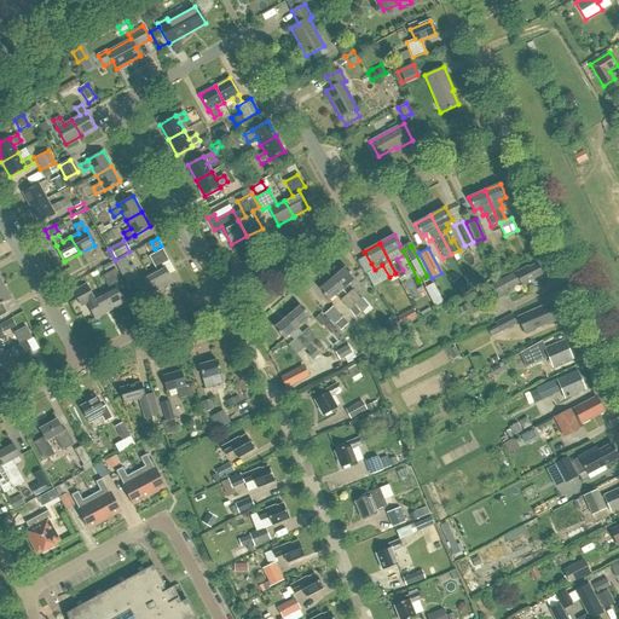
[(149,275),(157,290),(173,282),(163,264),(169,261),(162,249),(149,256),(156,271),(149,275)]
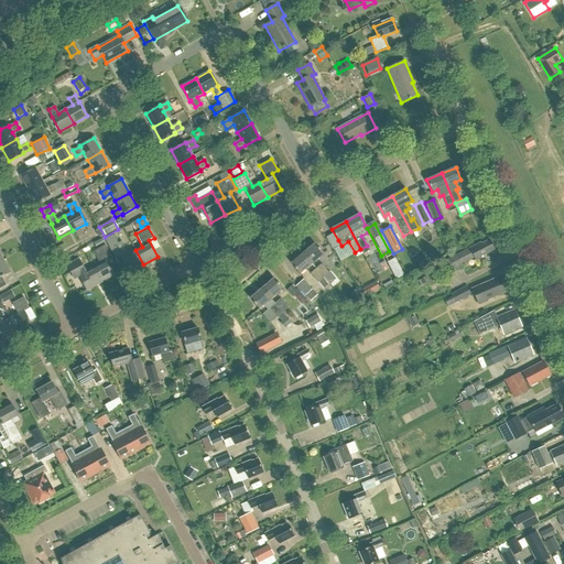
[(481,242),(469,249),(449,259),(455,270),(463,266),(462,264),(475,258),(476,261),(483,258),(481,256),(495,249),(489,240),(481,243),(481,242)]
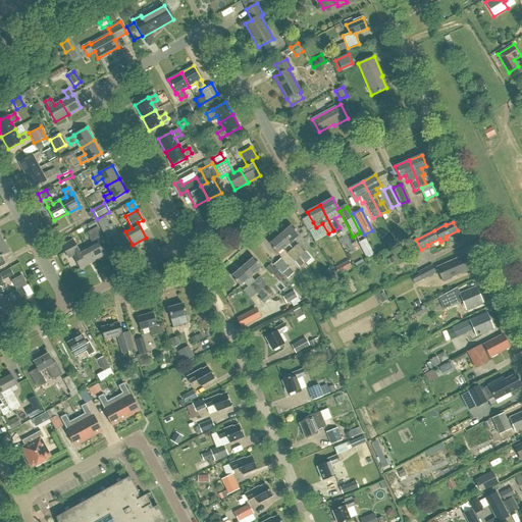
[(111,237),(120,252),(133,245),(125,231),(119,236),(112,223),(101,229),(107,240),(111,237)]
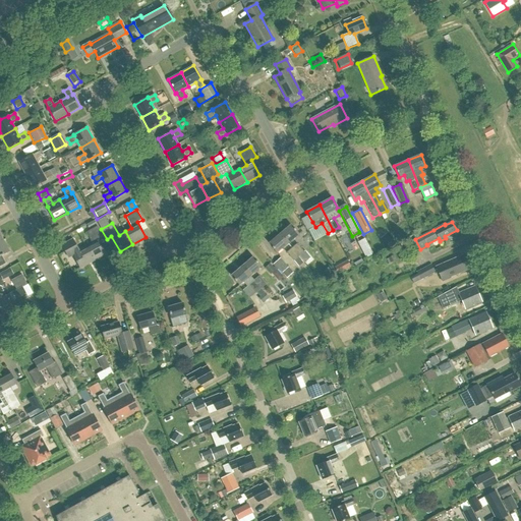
[(280,234),(288,243),(299,234),(291,225),(280,234)]
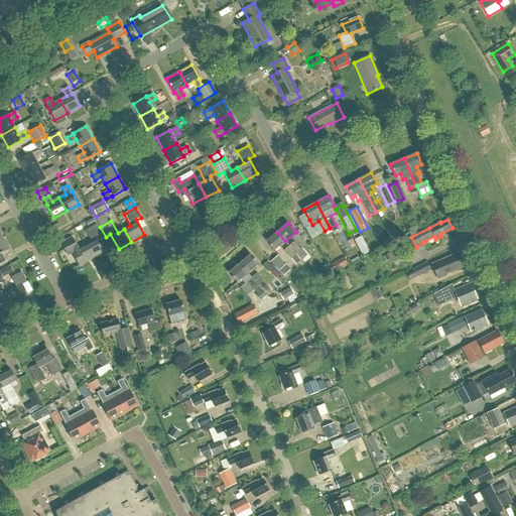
[(85,246),(93,259),(105,252),(97,237),(102,234),(97,225),(86,230),(92,242),(85,246)]
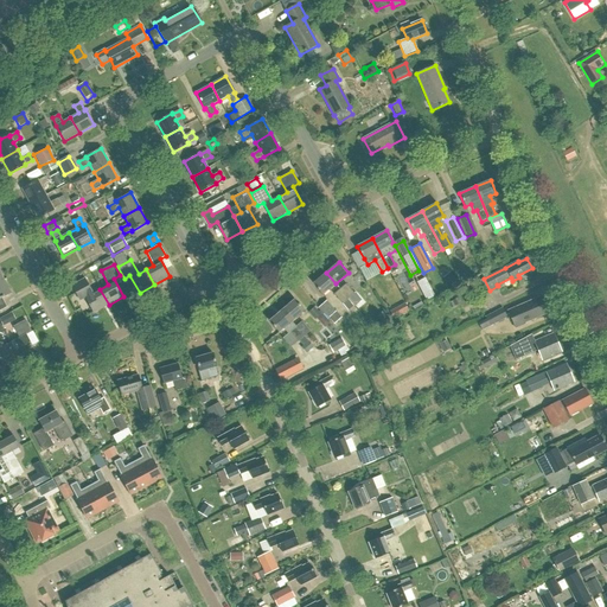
[(313,283),(323,295),(336,283),(326,273),(313,283)]
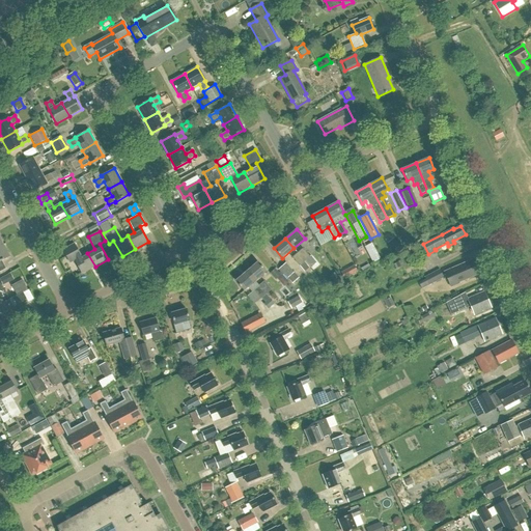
[(378,242),(369,244),(373,259),(382,257),(378,242)]
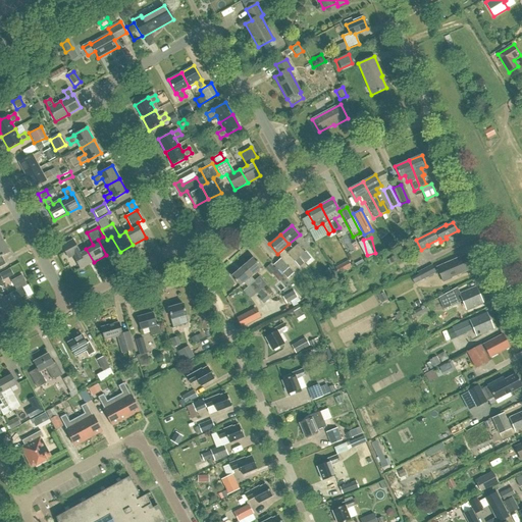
[(73,256),(81,269),(94,262),(86,249),(80,252),(73,240),(62,246),(68,258),(73,256)]
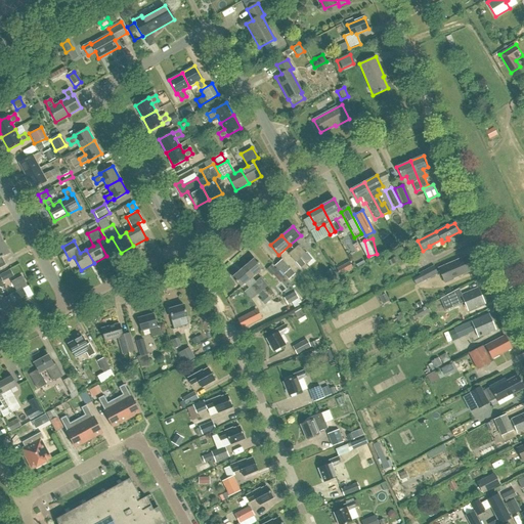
[(0,268),(6,265),(2,258),(9,253),(3,242),(0,244),(0,268)]
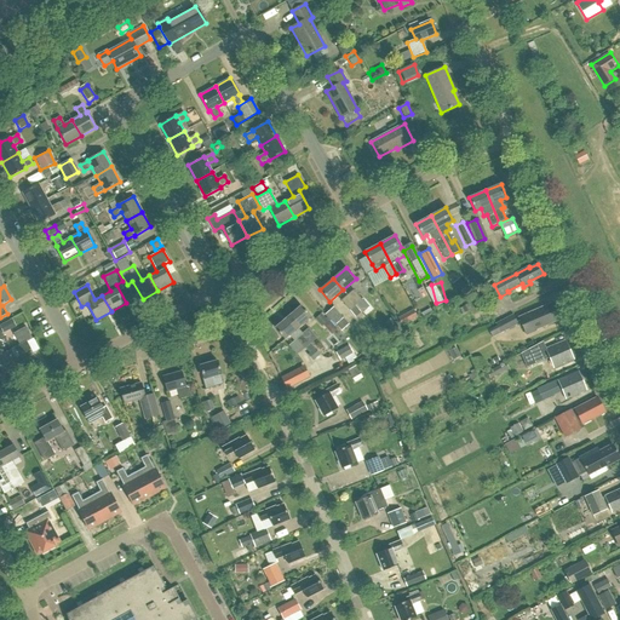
[(352,291),(346,297),(355,306),(361,300),(360,299),(352,291)]
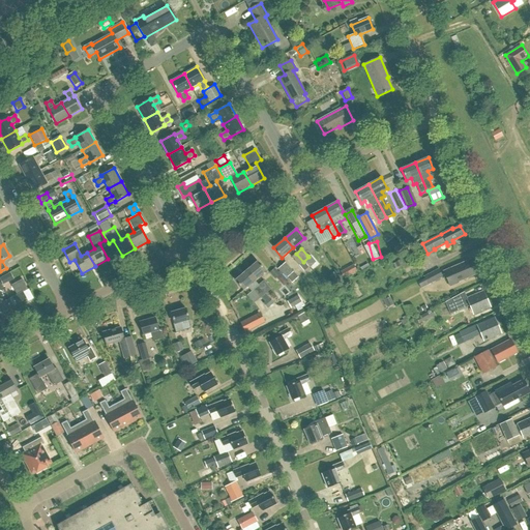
[(296,254),(291,258),(298,266),(303,262),(296,254)]
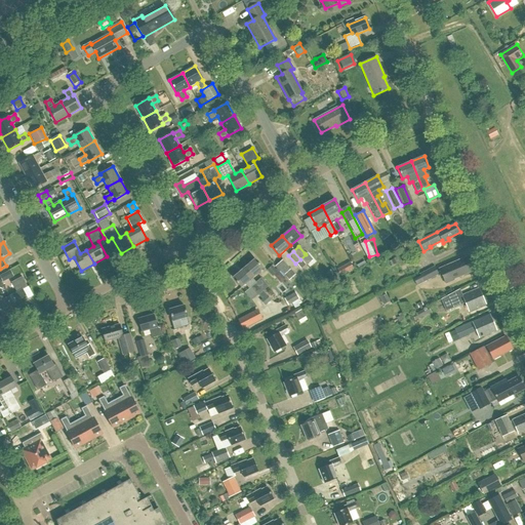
[(447,266),(447,267),(440,271),(445,284),(454,280),(453,279),(472,272),(466,257),(447,266)]
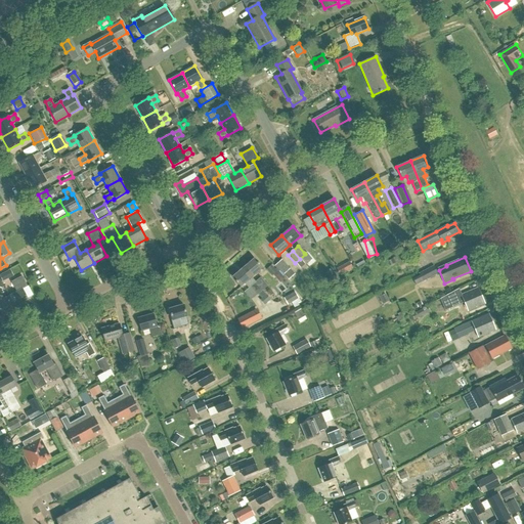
[(255,259),(244,268),(252,277),(262,268),(255,259)]
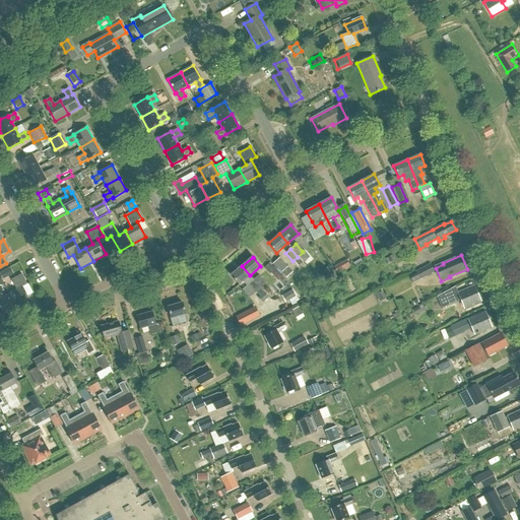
[(281,272),(287,266),(279,258),(272,264),(277,269),(278,268),(281,272)]
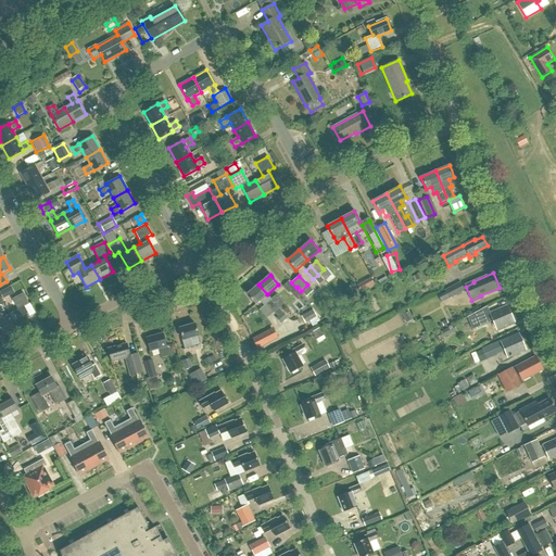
[(355,285),(358,291),(373,283),(369,277),(355,285)]
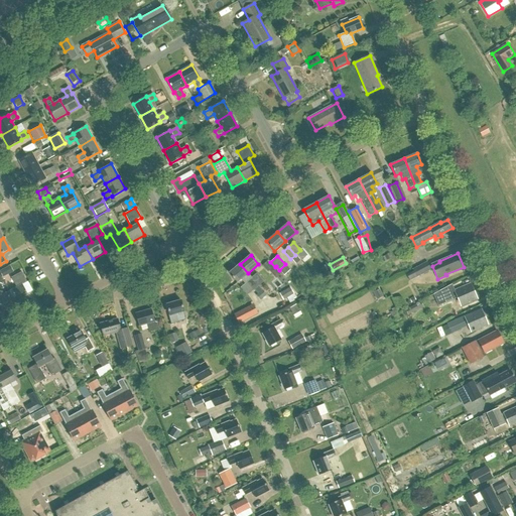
[(267,262),(262,266),(266,270),(271,266),(267,262)]
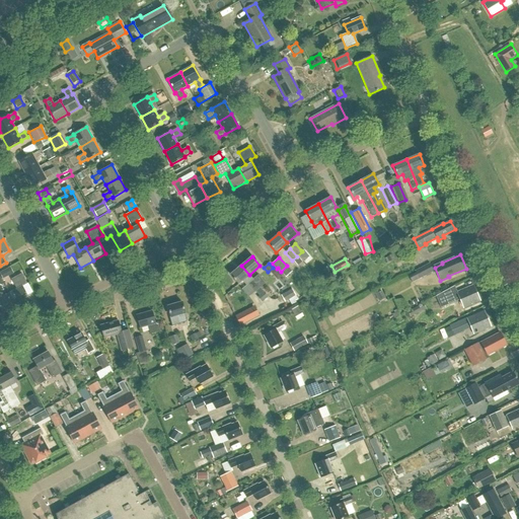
[(430,264),(416,271),(420,279),(434,272),(430,264)]
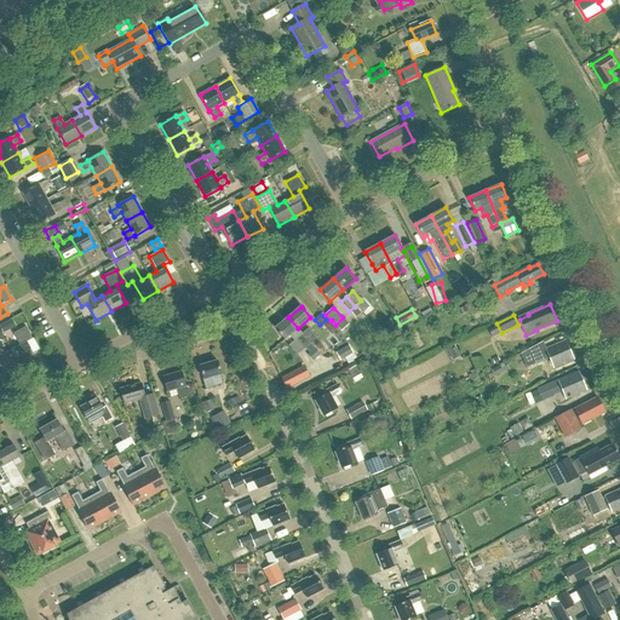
[(288,317),(275,328),(285,339),(290,336),(294,342),(297,339),(305,349),(311,344),(303,334),(298,328),(288,317)]
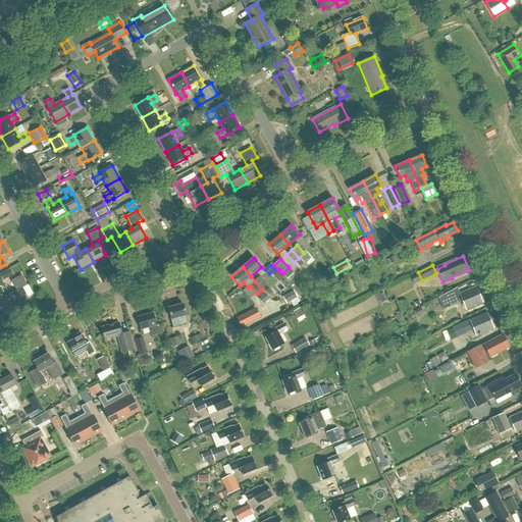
[(9,295),(16,308),(30,301),(22,288),(28,284),(21,274),(11,280),(16,291),(9,295)]
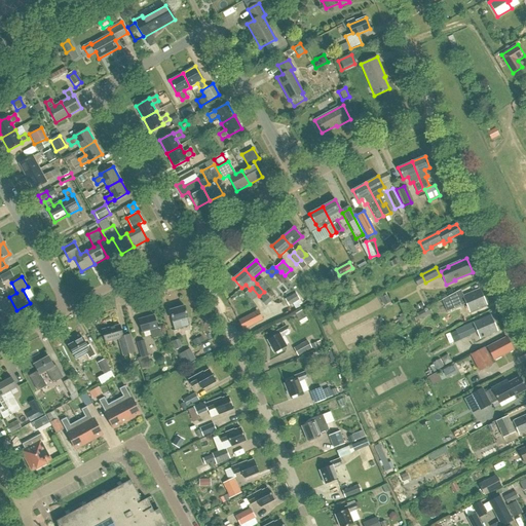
[(262,278),(257,284),(264,292),(269,287),(262,278)]
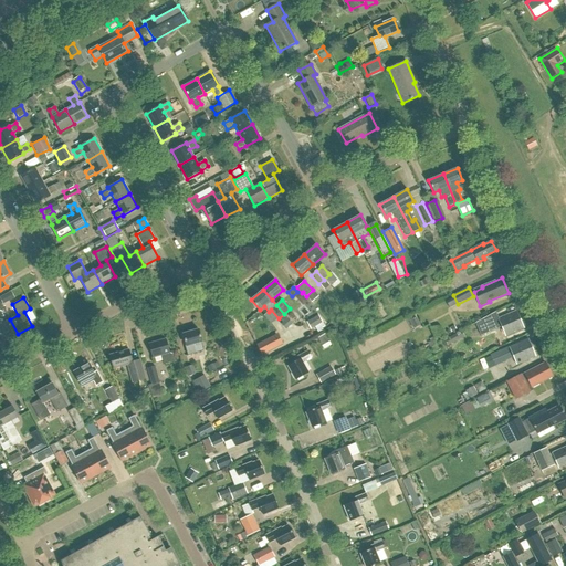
[(301,308),(305,315),(315,310),(312,303),(301,308)]
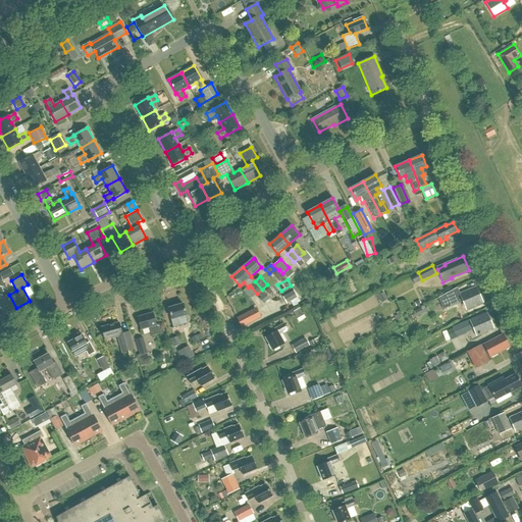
[(450,307),(463,302),(466,310),(483,303),(476,286),(460,294),(458,289),(445,295),(450,307)]
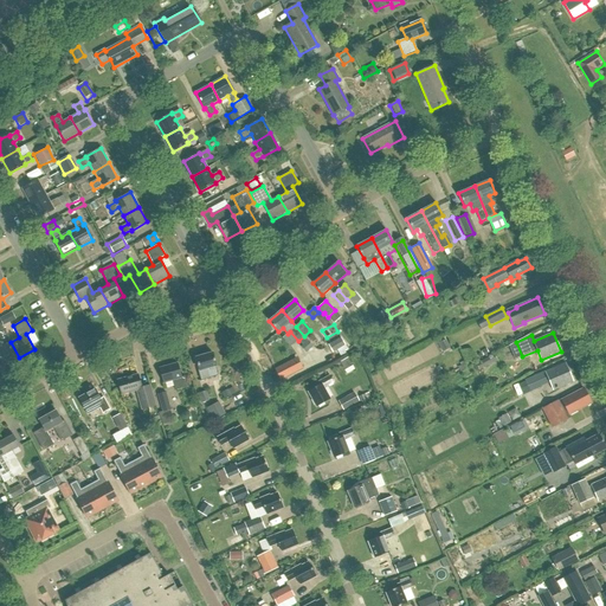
[(340,355),(348,350),(341,339),(329,346),(333,353),(336,349),(340,355)]
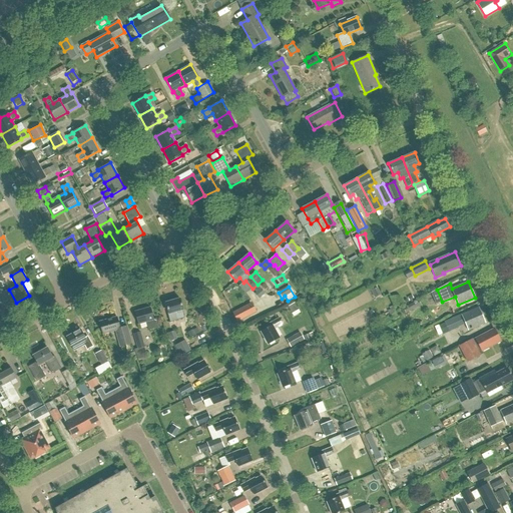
[(370,291),(374,298),(379,295),(376,288),(370,291)]
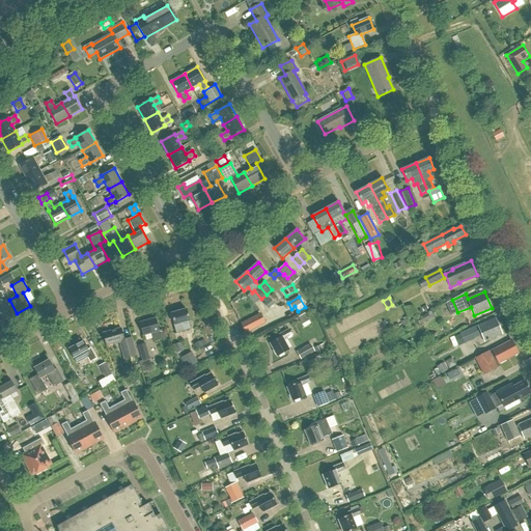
[(0,313),(4,320),(17,313),(9,300),(2,304),(0,299),(0,313)]
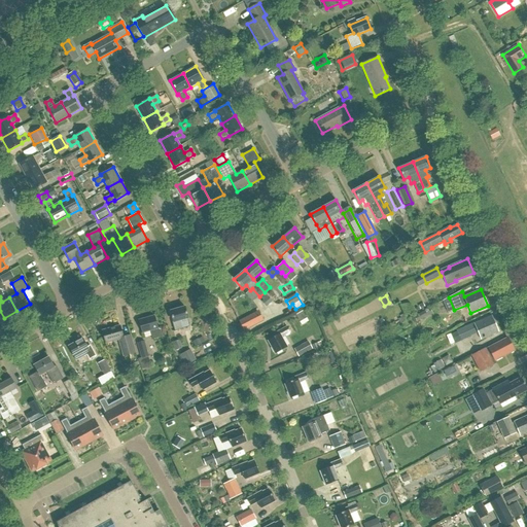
[(270,309),(278,305),(273,297),(266,302),(270,309)]
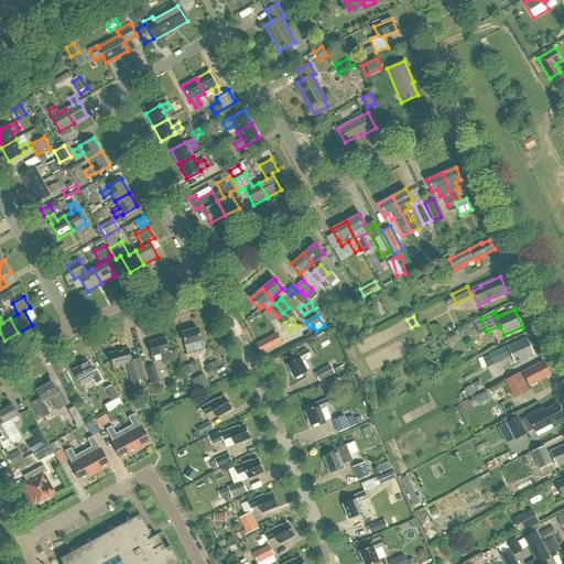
[(184,345),(187,354),(203,349),(201,340),(202,340),(198,328),(182,333),(185,344),(184,345)]
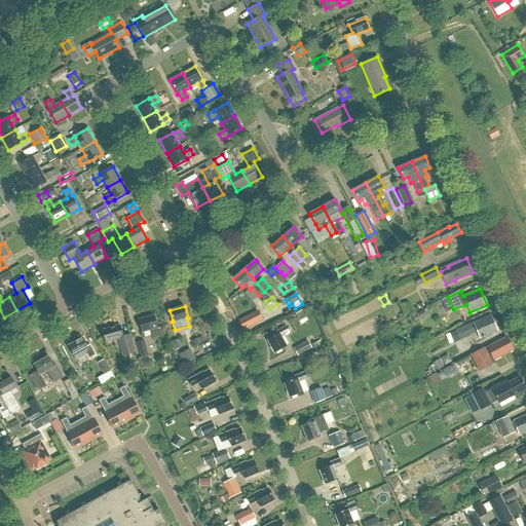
[(428,307),(413,316),(417,322),(433,313),(428,307)]
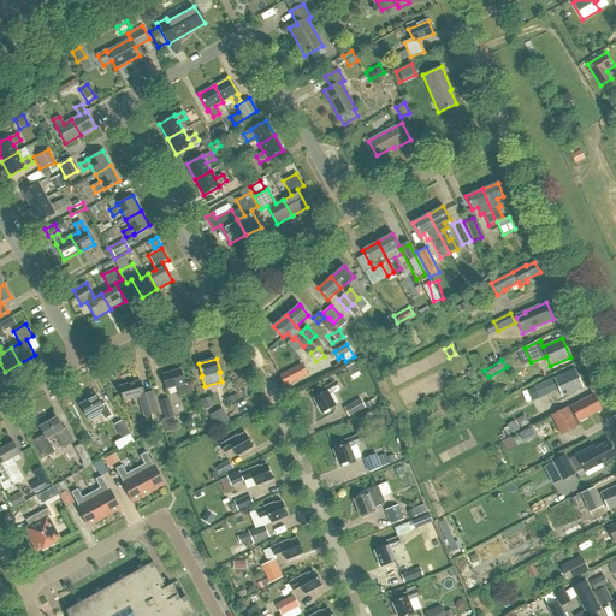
[(356,372),(351,363),(344,368),(349,375),(356,372)]
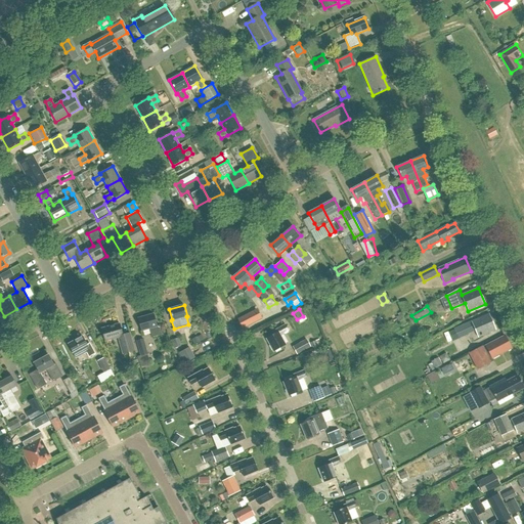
[(256,310),(237,319),(243,329),(261,319),(256,310)]
